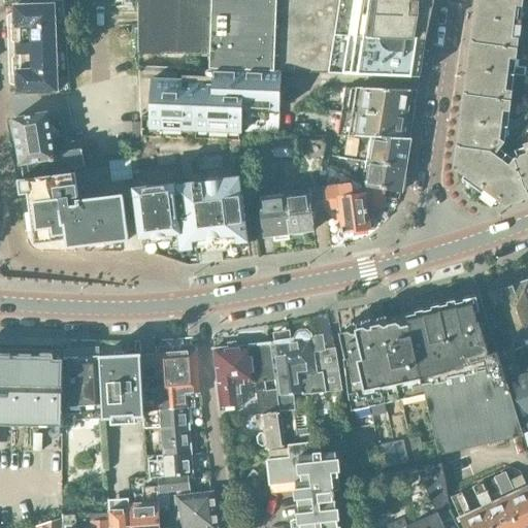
[(137,0),(138,67),(188,67),(188,55),(210,57),(211,0),(137,0)]
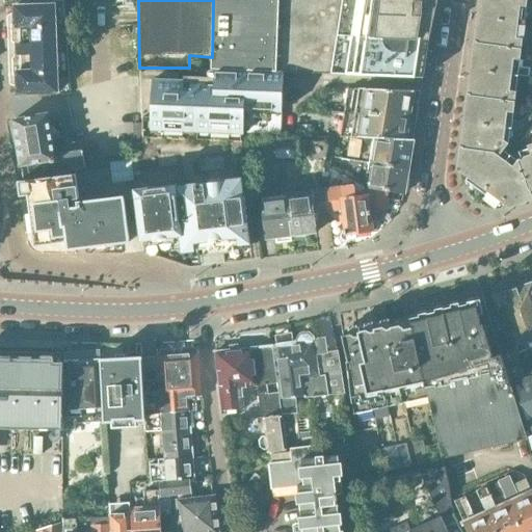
[(434,0),(213,0),(212,57),(211,69),(423,77),(434,0)]
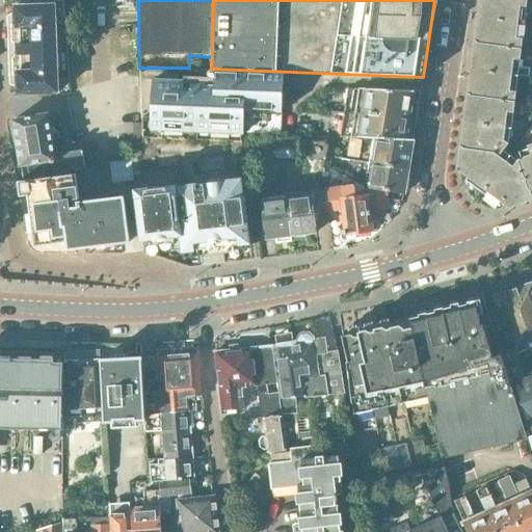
[(527,6),(527,0),(480,0),(479,18),(519,22),(521,5),(527,6)]
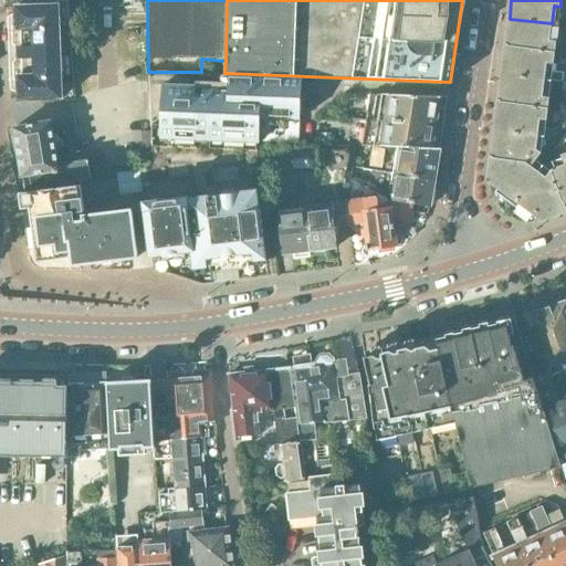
[(7,16),(12,88),(21,92),(21,97),(63,95),(58,2),(14,6),(16,11),(7,16)]
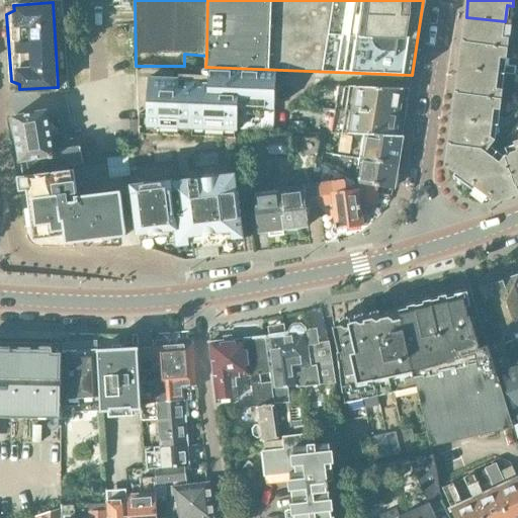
[(503,36),(505,21),(466,17),(464,41),(508,47),(509,37),(503,36)]
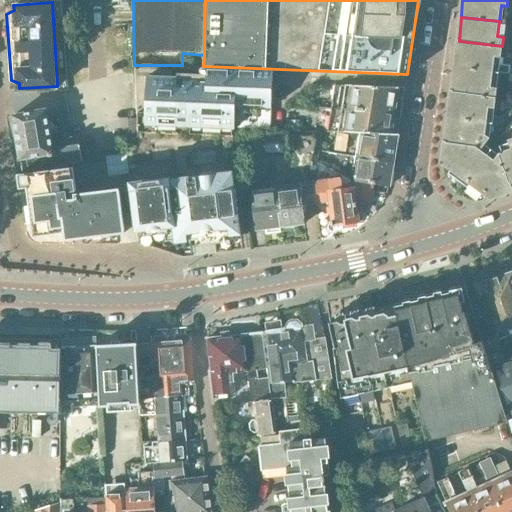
[(455,66),(493,71),(495,56),(500,56),(502,46),(459,41),(458,41),(455,66)]
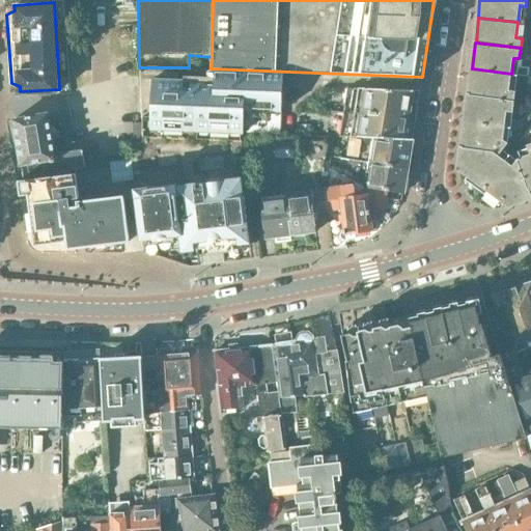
[(528,76),(530,76),(530,66),(529,66),(529,68),(519,66),(518,75),(528,76)]
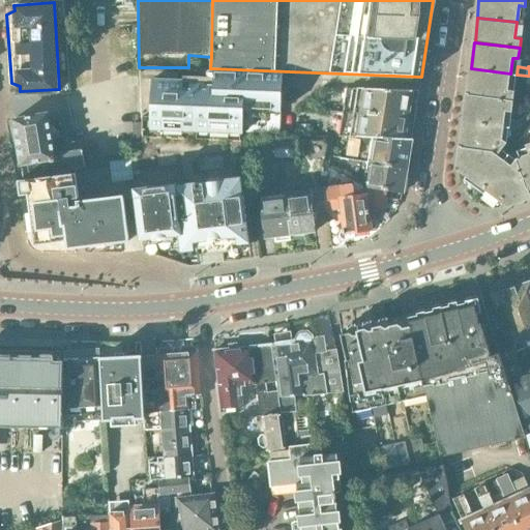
[(508,90),(510,74),(471,68),(467,94),(513,101),(514,91),(508,90)]
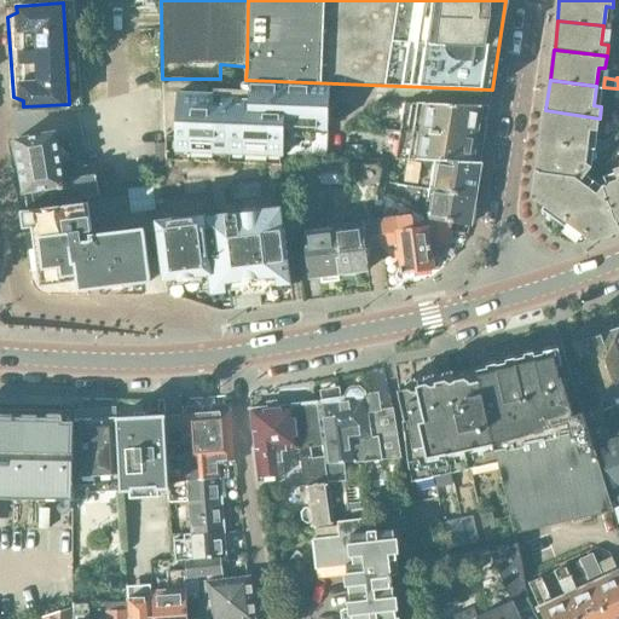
[(178,93),(175,150),(284,155),(327,156),(328,129),(330,84),(250,81),(249,96),(178,93)]
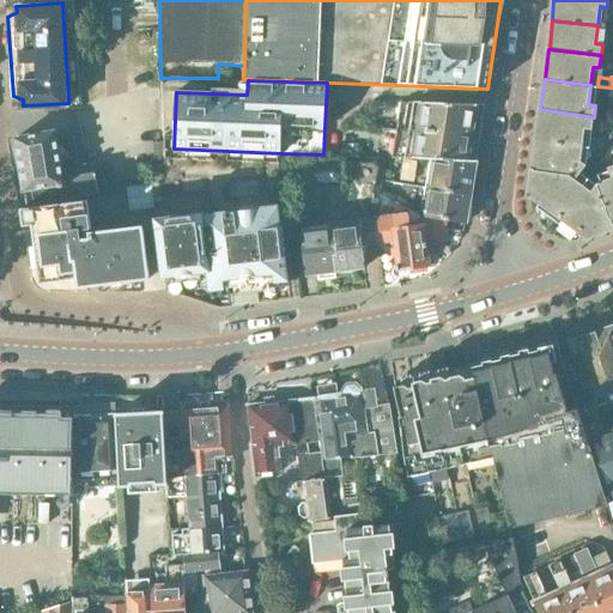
[(398,129),(481,133),(485,105),(402,102),(398,129)]
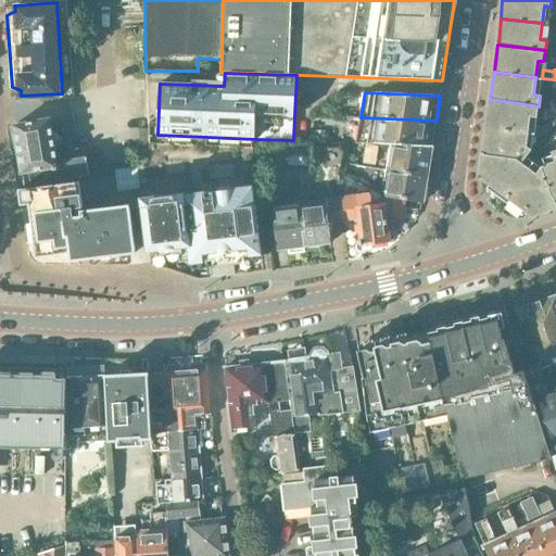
[(487,126),(529,131),(546,133),(546,124),(530,122),(530,116),(538,117),(539,106),(490,99),(487,126)]
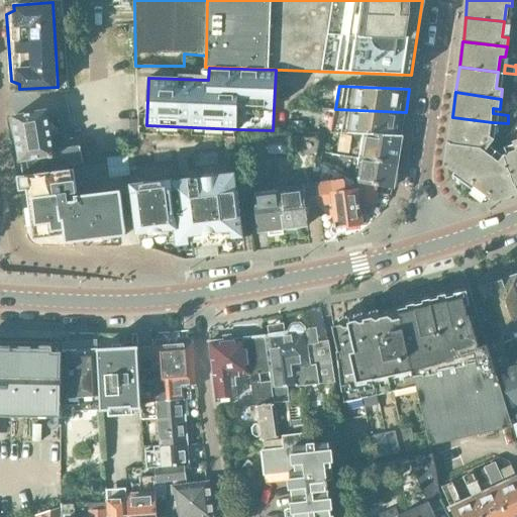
[(57,169),(84,162),(78,136),(67,138),(63,118),(48,120),(44,100),(11,105),(22,171),(22,174),(57,169)]
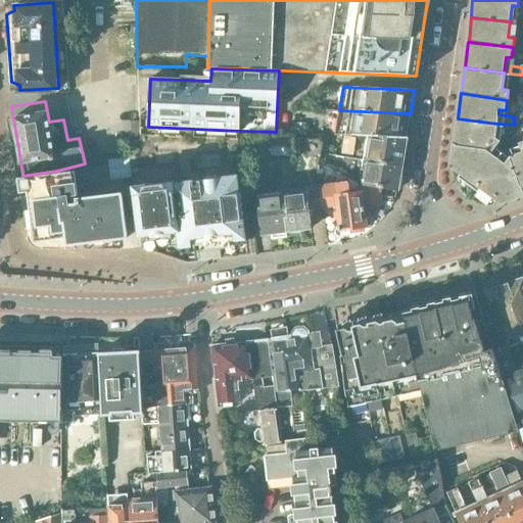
[(407,136),(411,113),(339,110),(336,134),(352,135),(371,136),(407,136)]
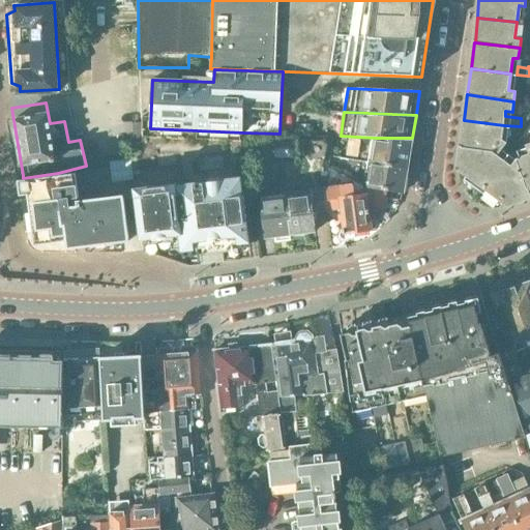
[(529,142),(527,144),(529,153),(518,156),(516,159),(501,149),(506,142),(502,139),(504,125),(464,120),(458,169),(468,176),(466,179),(497,203),(499,200),(507,205),(529,199),(528,195),(529,194),(529,142)]
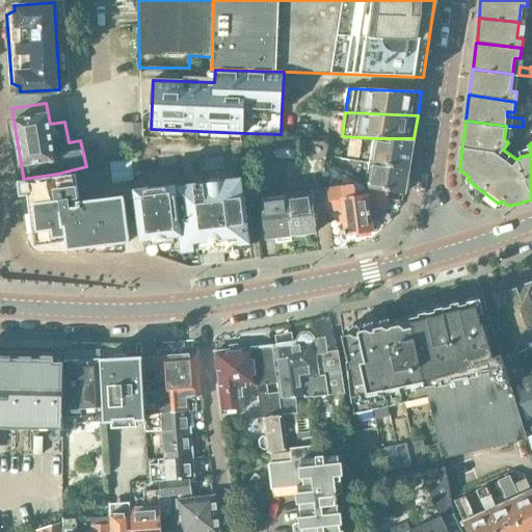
[(358,137),(342,136),(342,150),(358,150),(358,137)]
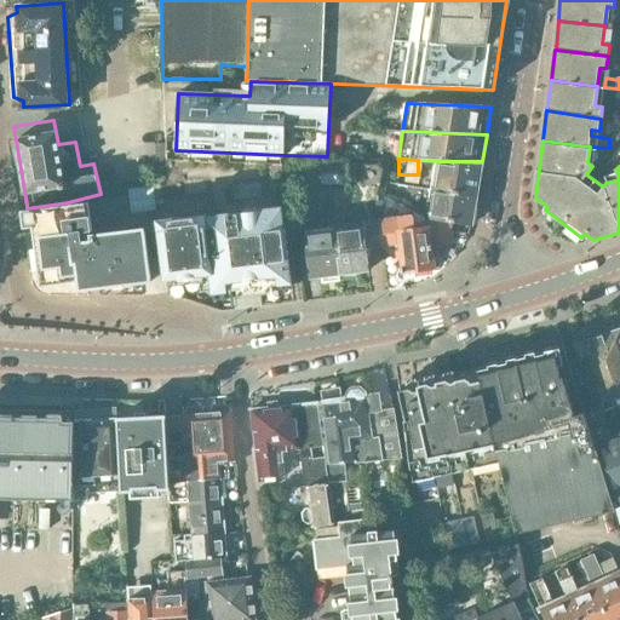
[(482,161),(440,161),(440,162),(441,164),(436,189),(430,189),(430,190),(476,197),(482,161)]
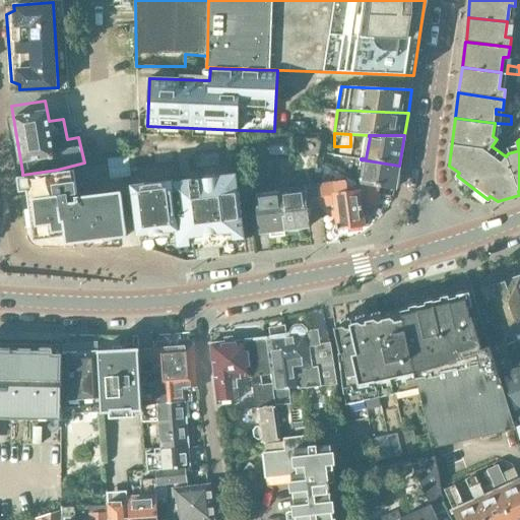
[(361,191),(377,194),(378,186),(395,189),(399,166),(361,159),(366,160),(362,182),(358,182),(362,183),(361,191)]
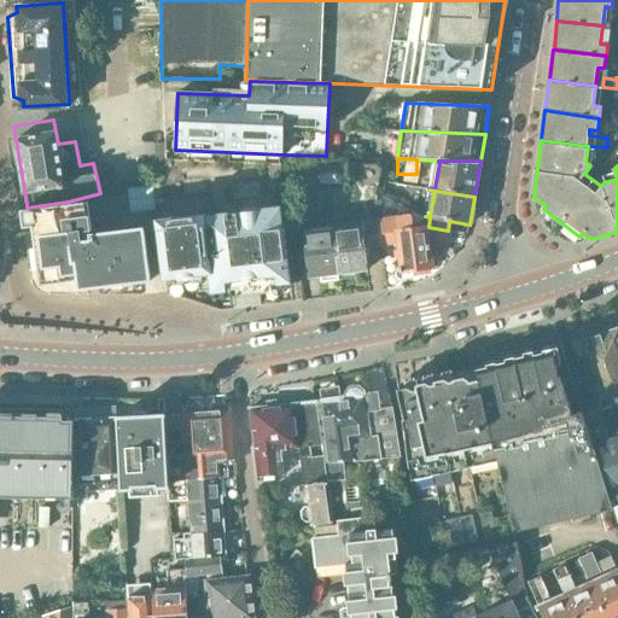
[(86,203),(19,211),(22,228),(27,227),(39,289),(80,280),(80,287),(147,275),(140,227),(93,234),(92,234),(86,204),(86,203)]
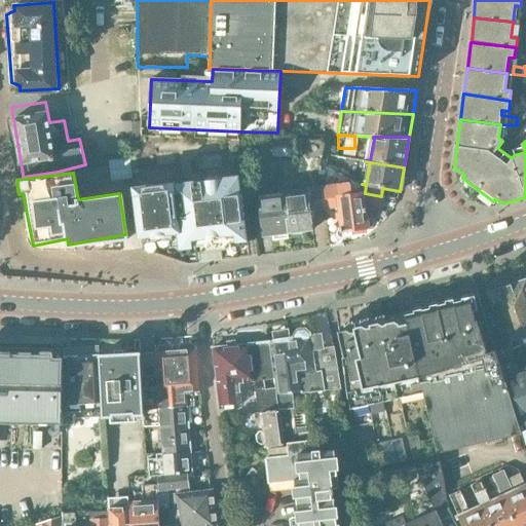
[(175,183),(135,188),(141,237),(179,232),(181,249),(248,240),(239,177),(175,185),(175,183)]
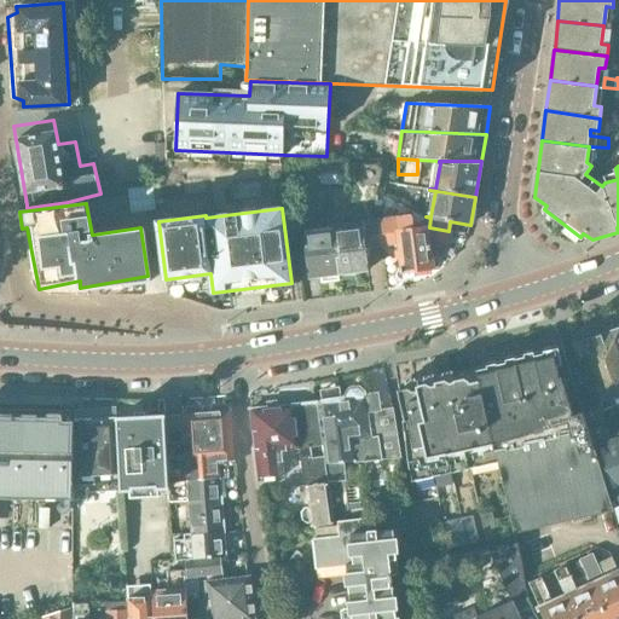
[(380,220),(382,244),(399,242),(403,272),(433,268),(431,247),(446,244),(449,231),(429,227),(399,231),(397,219),(380,220)]
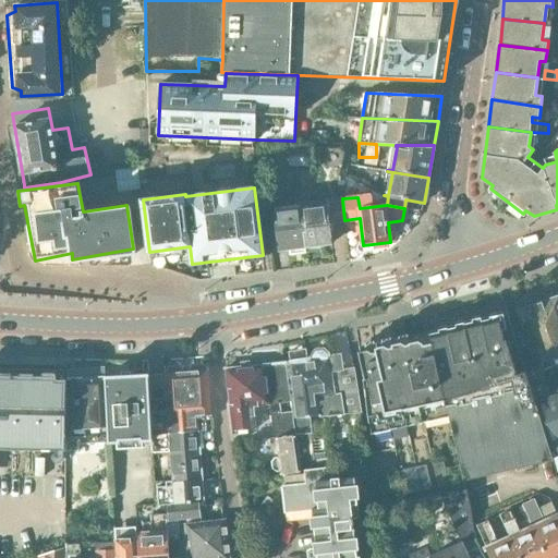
[(329,221),(344,220),(342,198),(326,201),(301,205),(305,246),(331,243),(329,221)]
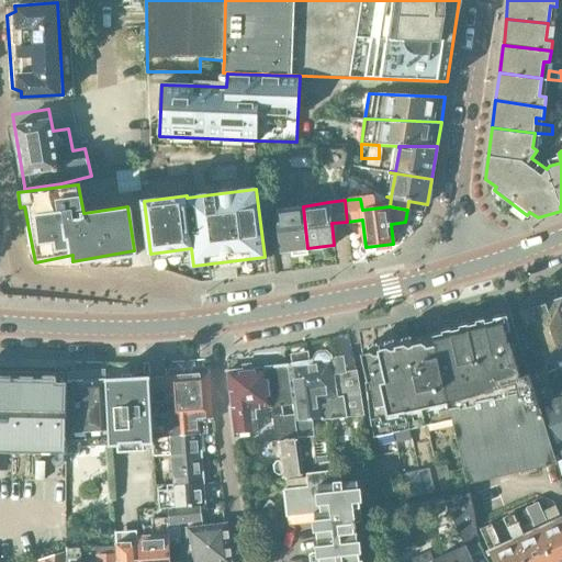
[(282,251),(307,248),(303,206),(302,206),(303,212),(279,214),(278,210),(277,210),(280,232),(273,233),(274,245),(281,244),(282,251)]
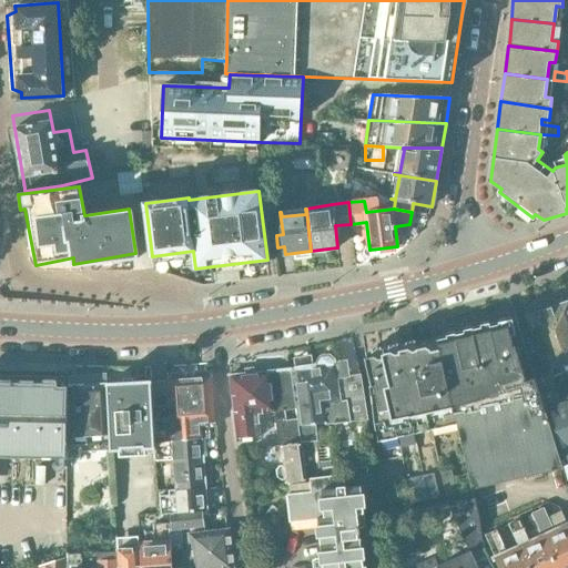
[(544,363),(533,367),(544,407),(560,401),(553,375),(567,369),(567,302),(527,317),(544,363)]
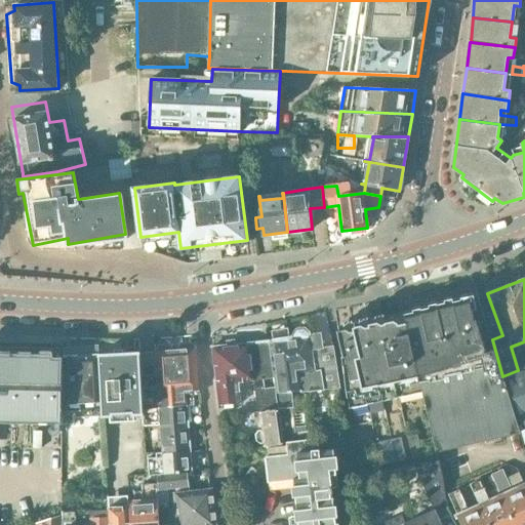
[(502,376),(492,339),(479,297),(406,314),(407,317),(423,395),(436,451),(520,433),(517,420),(502,376)]
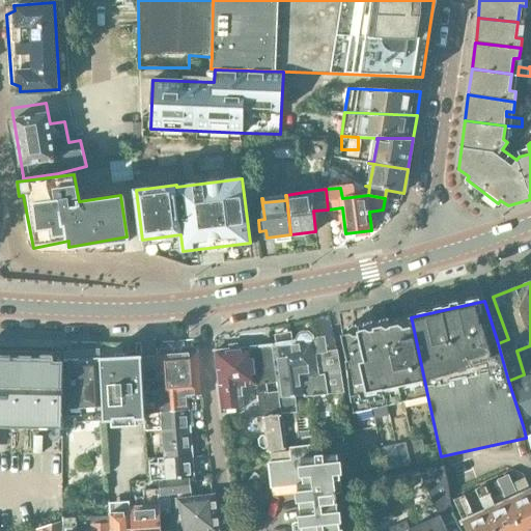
[(354,413),(428,399),(412,320),(342,336),(346,361),(344,361),(354,413)]
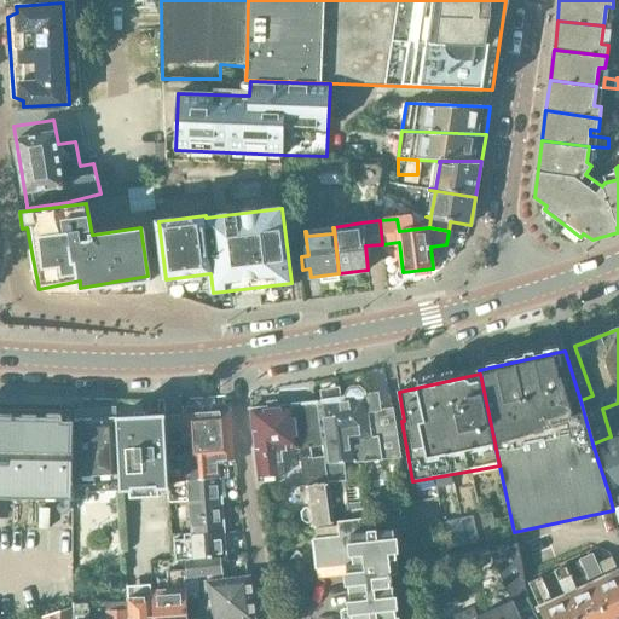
[(386,399),(380,401),(379,393),(365,395),(365,392),(360,388),(350,389),(347,394),(347,398),(323,401),(331,463),(356,461),(353,441),(370,438),(372,445),(381,444),(383,455),(393,452),(386,399)]
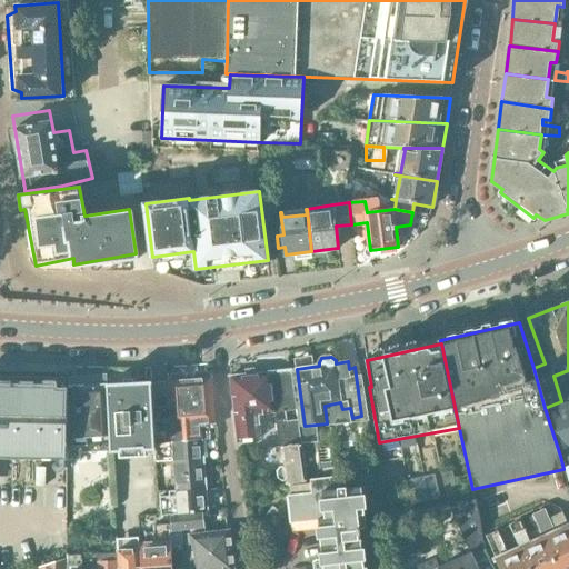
[(259,373),(263,413),(276,412),(281,447),(282,447),(301,445),(291,369),(259,373)]
